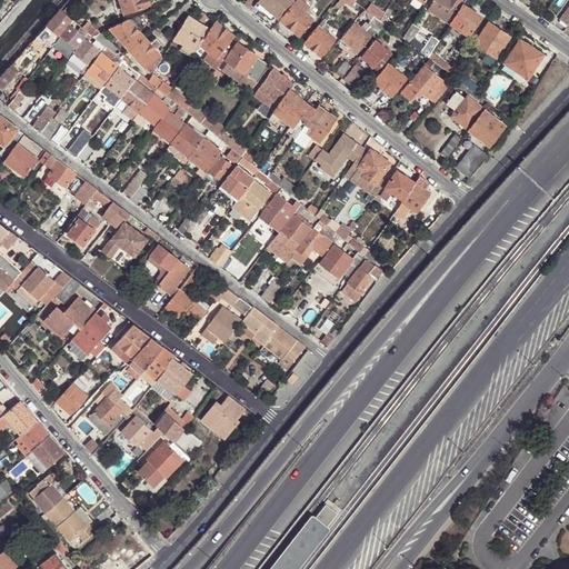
[(76,0),(67,0),(59,10),(67,16),(78,1),(76,0)]
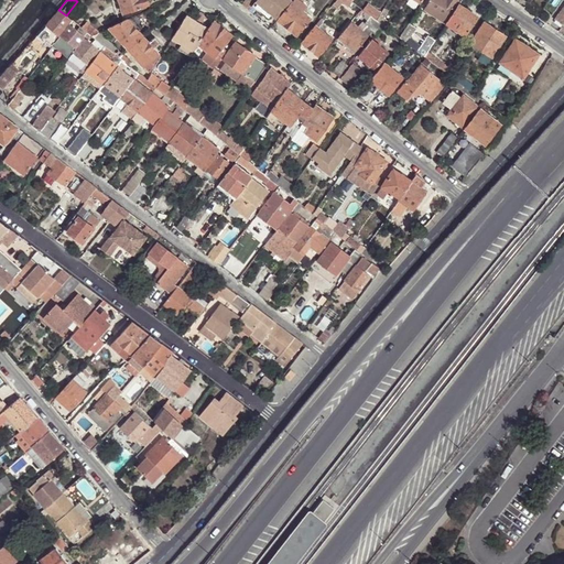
[(145,0),(118,0),(122,13),(148,4),(145,0)]
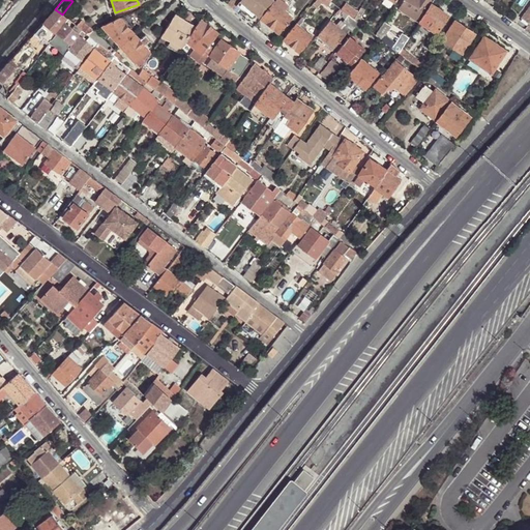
[(233,9),(237,4),(240,1),(240,0),(230,0),(227,4),(233,9)]
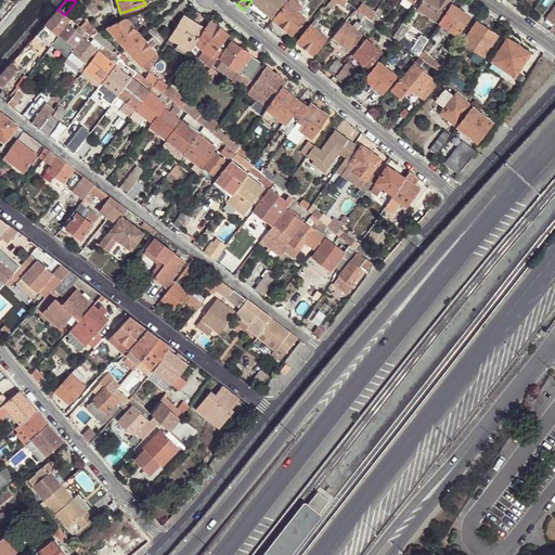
[(273,20),(287,2),(284,0),(252,0),(252,1),(263,12),(273,20)]
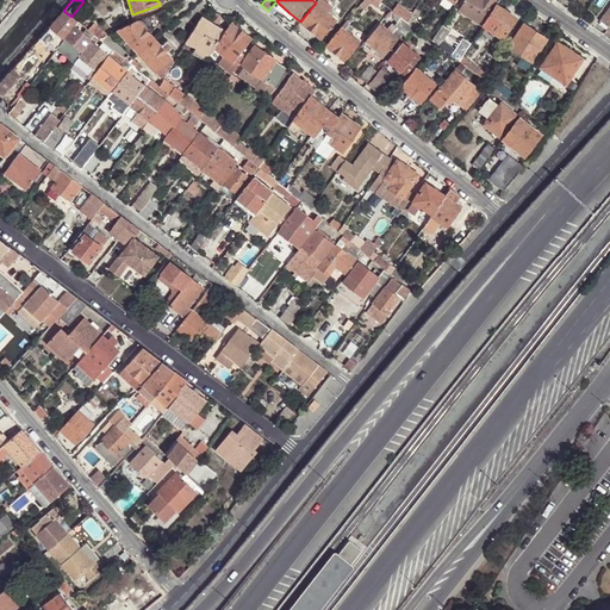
[(323,2),(319,0),(317,0),(316,2),(300,22),(322,39),(337,20),(327,12),(319,6),(323,2)]
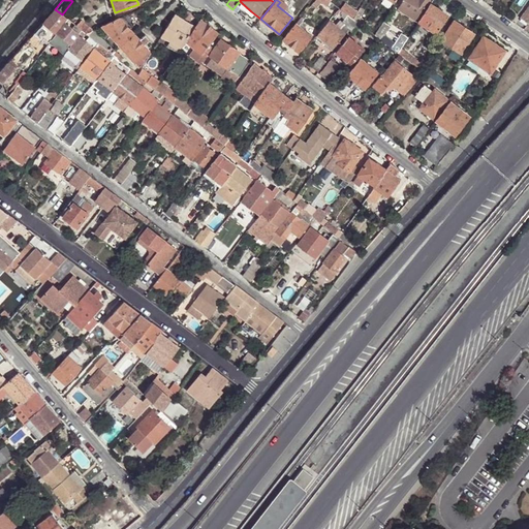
[(287,5),(280,0),(277,0),(280,2),(277,5),(283,10),(287,5)]
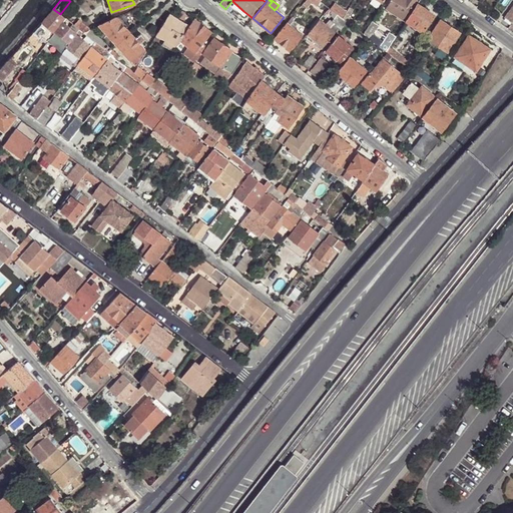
[(392,0),(387,8),(404,20),(417,0),(416,0),(392,0)]
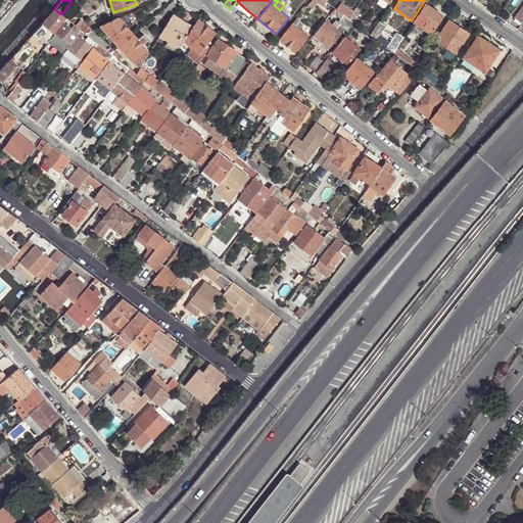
[(248,11),(237,1),(234,4),(246,14),(248,11)]
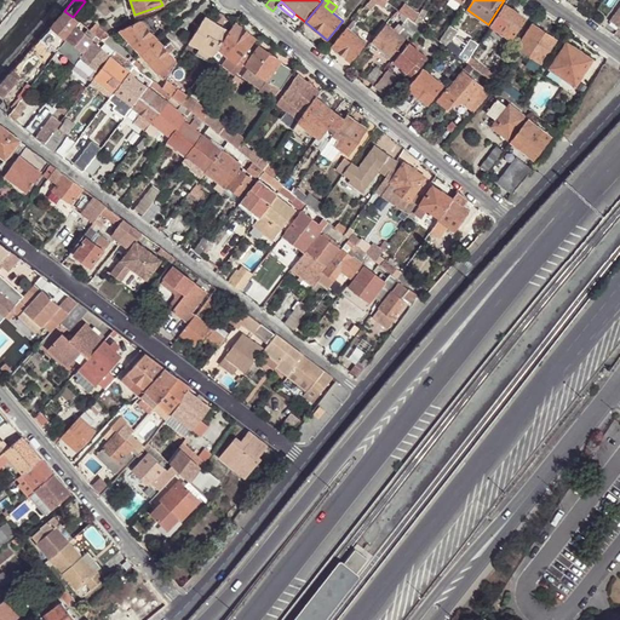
[(619,28),(619,27),(619,1),(608,19),(619,28)]
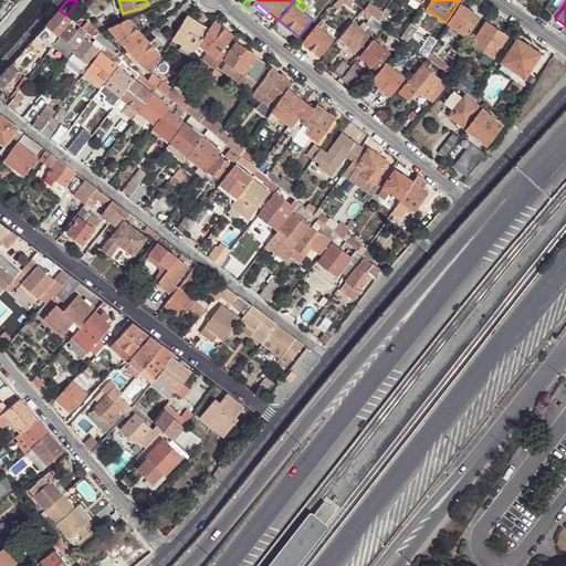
[(460,4),(448,23),(467,38),(479,18),(460,4)]
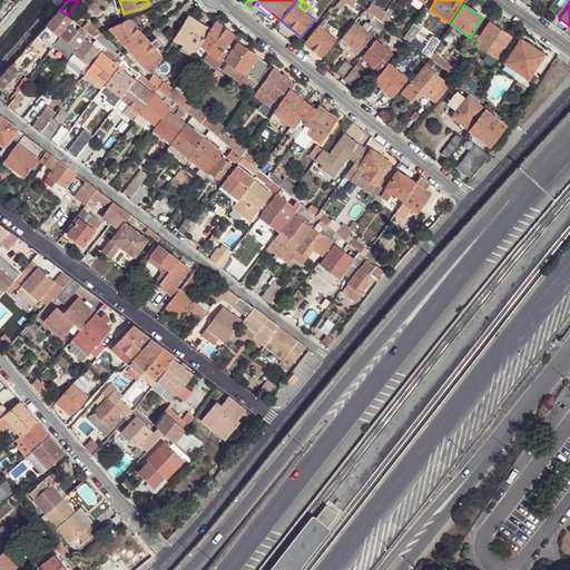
[(376,6),(371,12),(380,20),(383,15),(385,12),(376,6)]
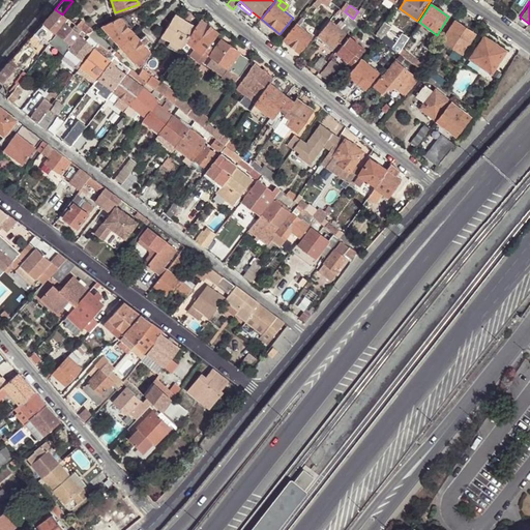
[(345,11),(339,7),(332,16),(335,19),(341,12),(346,18),(345,18),(346,19),(343,23),(345,24),(344,25),(349,30),(351,32),(359,23),(357,22),(353,19),(345,11)]
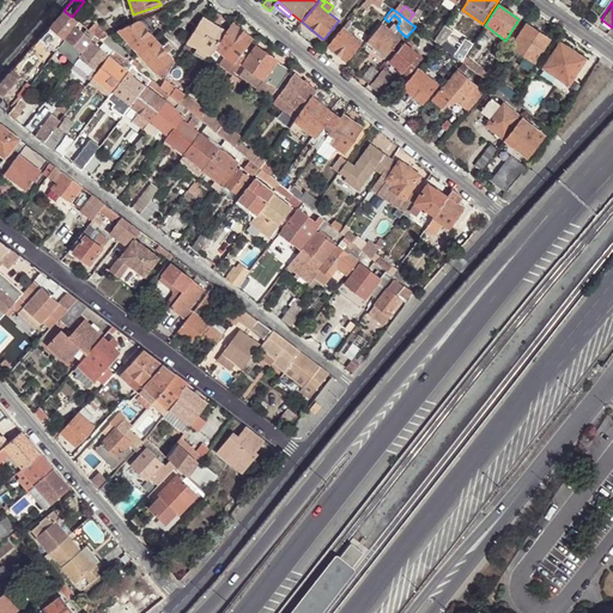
[(56,46),(60,48),(77,26),(79,23),(72,17),(64,11),(36,41),(46,48),(49,44),(54,49),(56,46)]
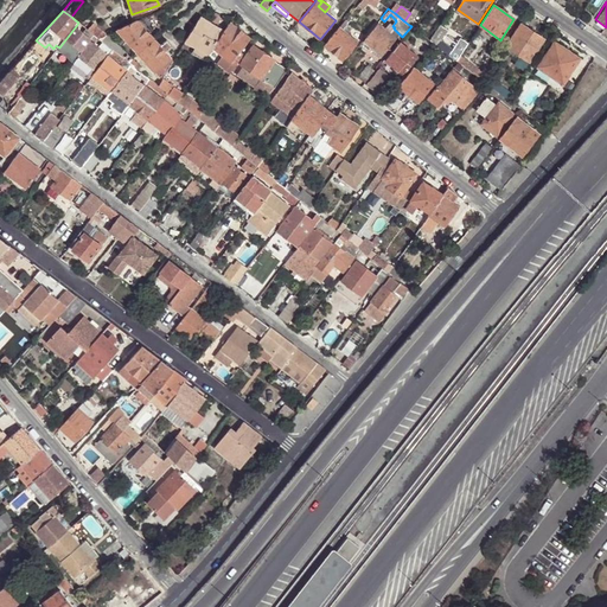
[(209,56),(213,48),(224,32),(200,18),(185,42),(209,56)]
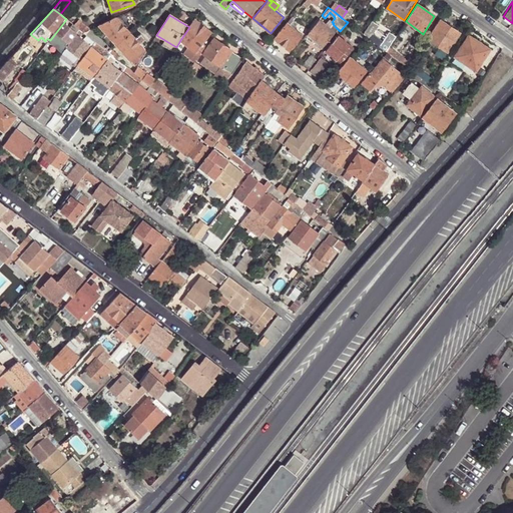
[(98,25),(116,45),(130,34),(115,18),(104,22),(98,25)]
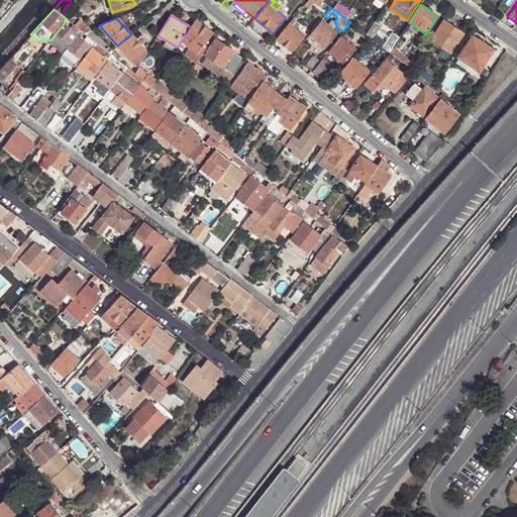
[(193,56),(198,60),(207,46),(204,44),(213,33),(196,19),(191,27),(182,40),(196,53),(193,56)]
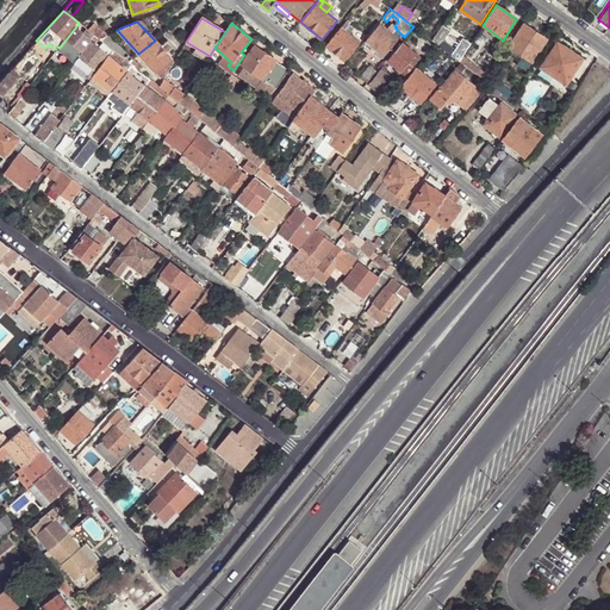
[(348,24),(346,23),(325,47),(344,61),(360,43),(344,31),(348,25),(348,24)]
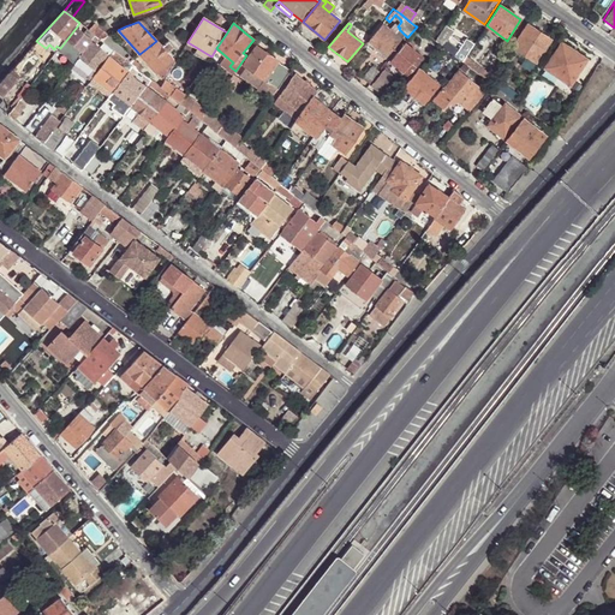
[(389,29),(382,23),(366,42),(387,58),(401,40),(395,34),(399,29),(400,28),(398,27),(394,23),(389,29)]
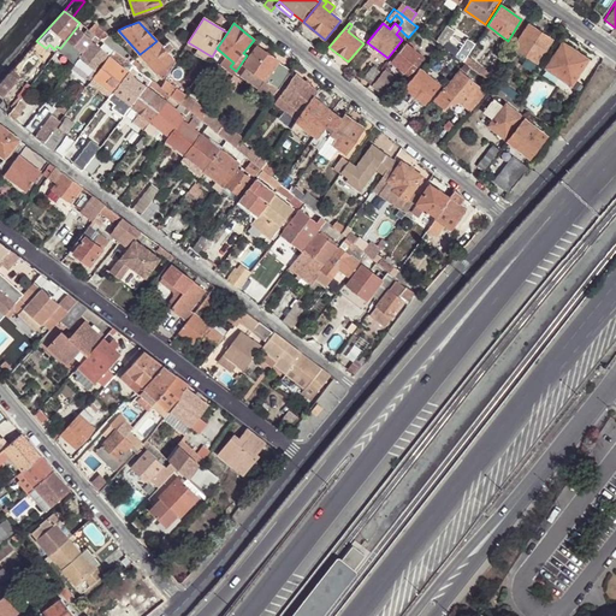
[(93,25),(89,30),(92,33),(95,36),(98,37),(99,39),(106,36),(93,25)]
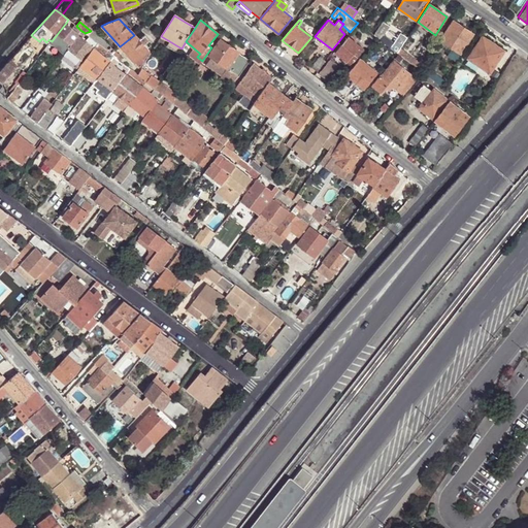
[(382,22),(373,35),(377,38),(398,54),(400,48),(384,35),(389,27),(382,22)]
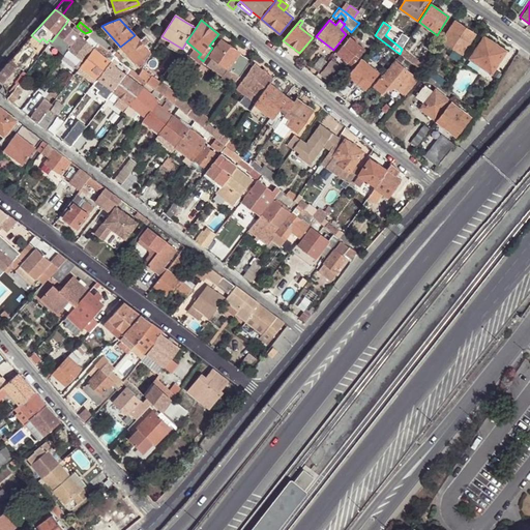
[(475,35),(455,22),(443,41),(453,49),(448,56),(458,62),(475,35)]
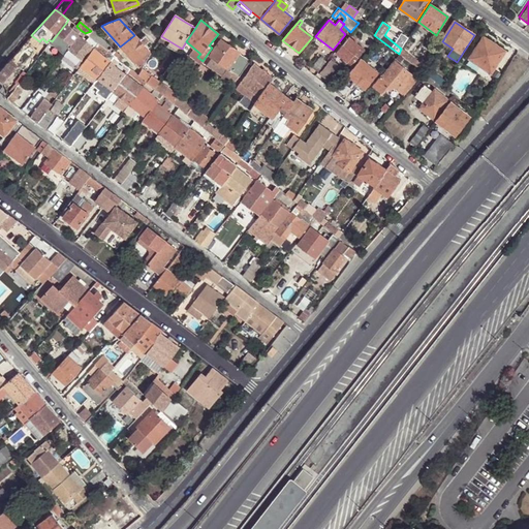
[(66,23),(52,41),(50,43),(63,54),(70,45),(80,33),(82,31),(79,28),(76,32),(66,23)]
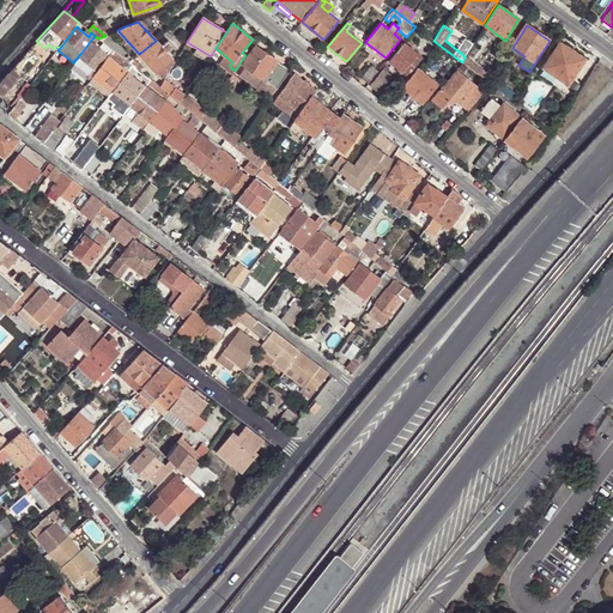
[(404,35),(398,29),(394,34),(400,40),(404,35)]
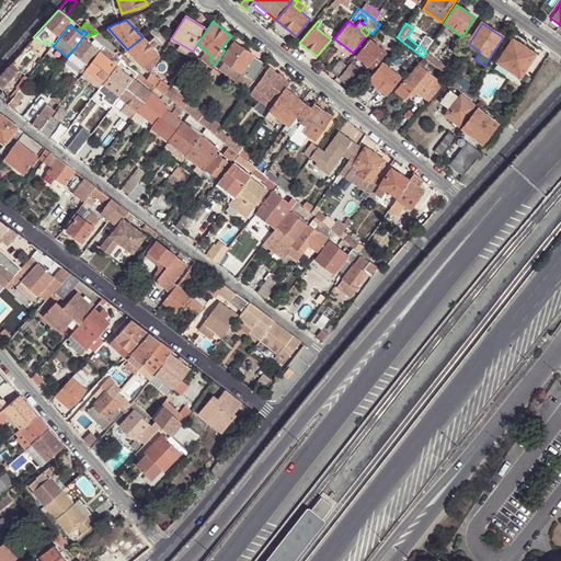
[(98,32),(96,33),(90,35),(100,44),(104,47),(117,57),(122,54),(123,53),(98,32)]
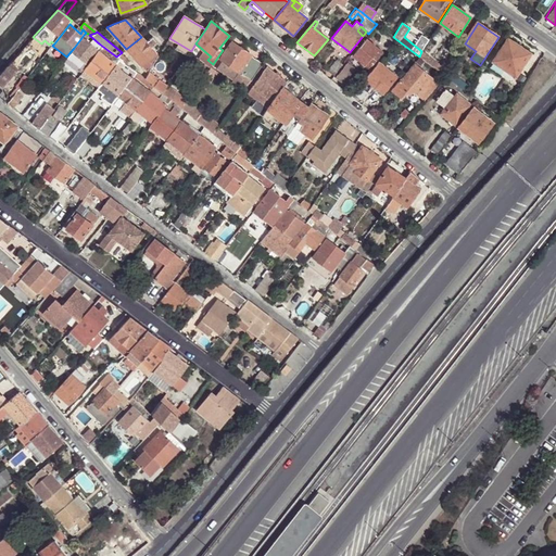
[(146,71),(156,61),(159,57),(155,53),(151,48),(146,42),(141,37),(126,49),(146,71)]
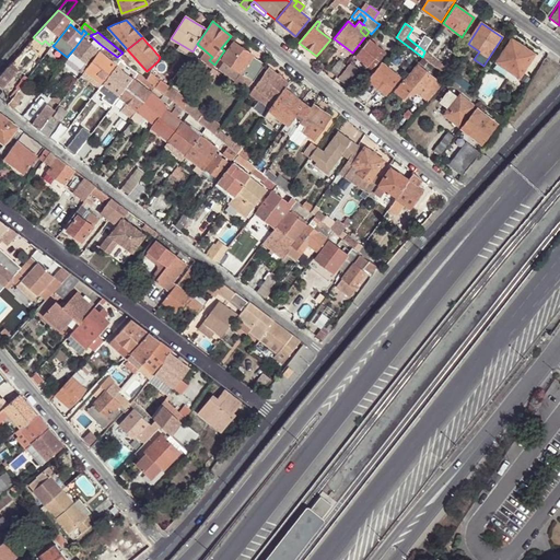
[(147,43),(152,48),(154,47),(159,43),(153,37),(147,43)]
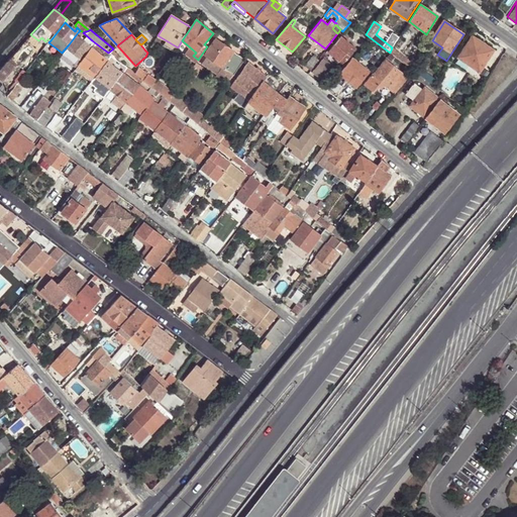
[(93,47),(89,44),(78,35),(64,54),(77,64),(75,66),(77,68),(79,66),(91,49),(93,47)]
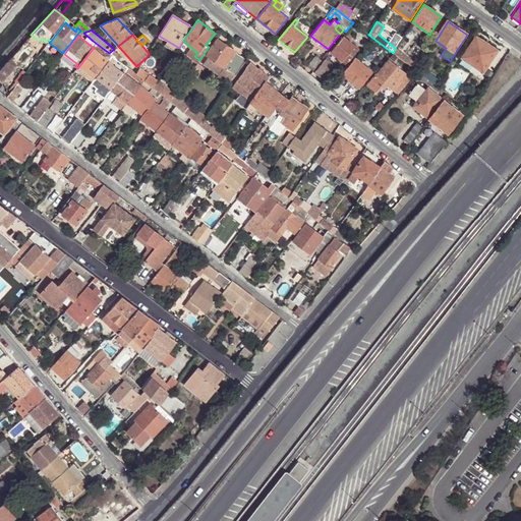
[(328,49),(310,36),(307,40),(324,53),(328,49)]
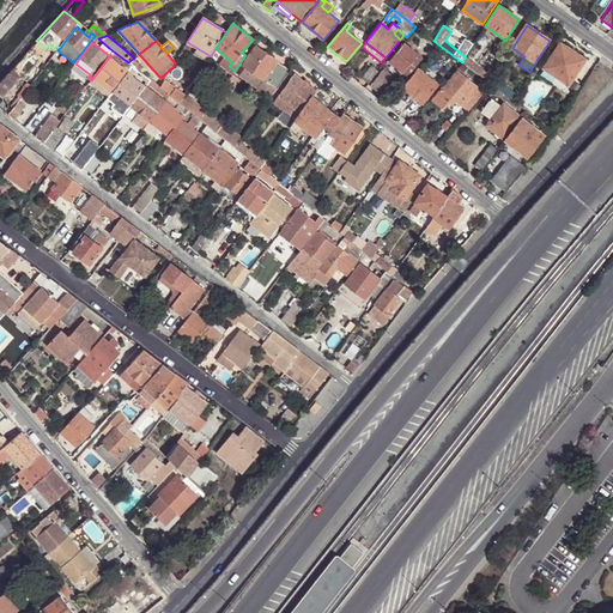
[(404,42),(389,60),(407,76),(423,58),(404,42)]
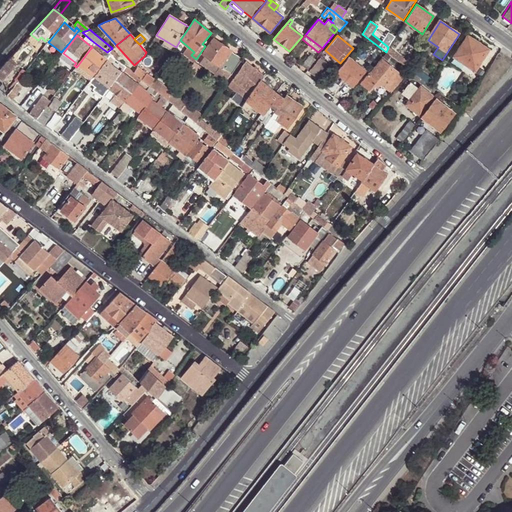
[(488,50),(467,36),(454,57),(475,70),(488,50)]
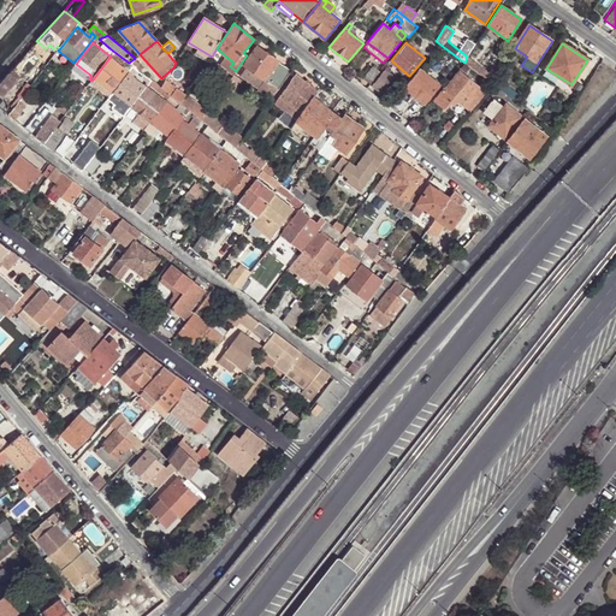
[(258,92),(270,100),(291,70),(258,47),(244,65),(247,67),(265,80),(259,90),(258,92)]
